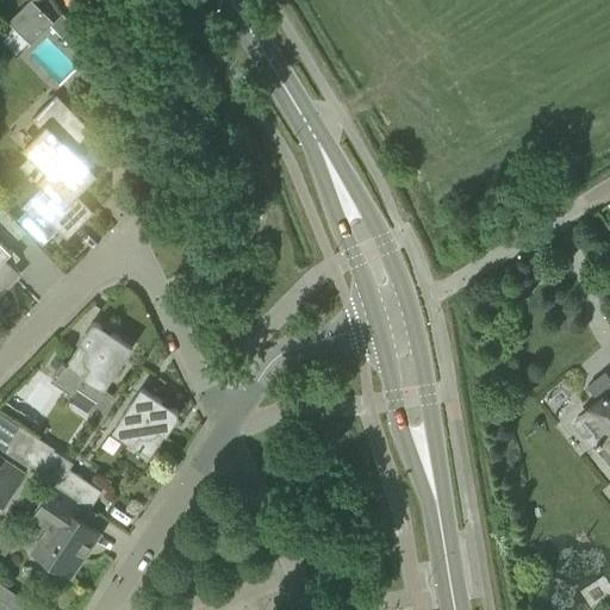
[(23,0),(7,16),(30,39),(53,17),(36,0),(23,0)]
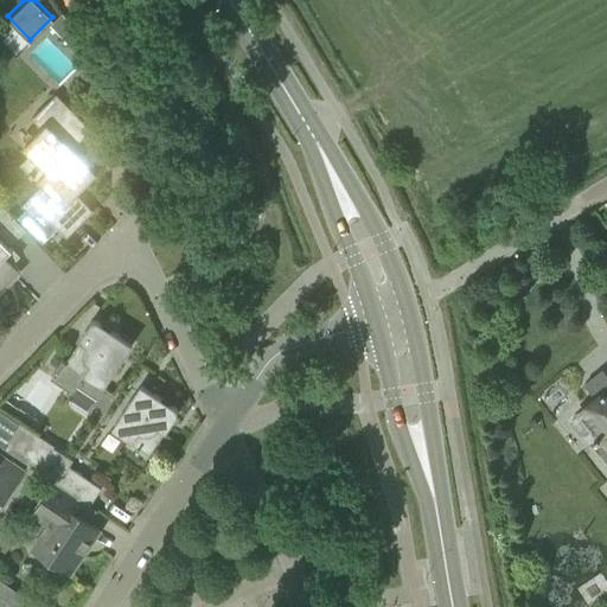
[(40,185),(20,205),(25,210),(17,218),(42,243),(52,232),(51,231),(55,227),(66,237),(93,211),(76,193),(96,173),(69,146),(88,127),(56,94),(31,119),(40,129),(32,136),(39,144),(19,164),(40,185)]
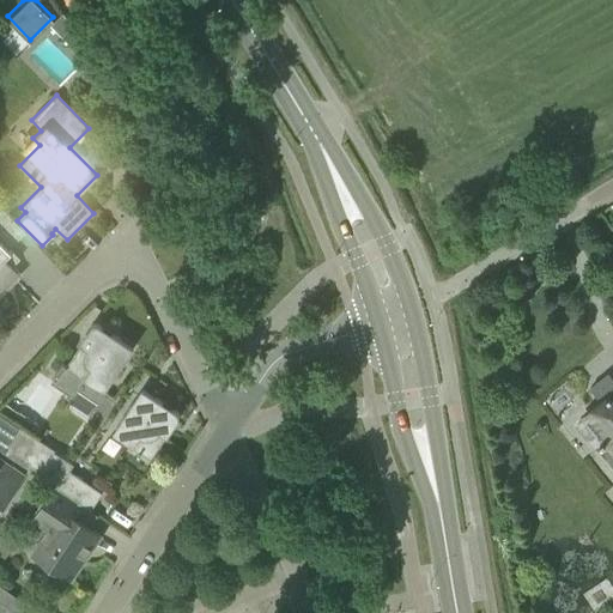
[(0,292),(19,274),(10,265),(17,258),(0,241),(0,216),(5,212),(0,206),(0,292)]
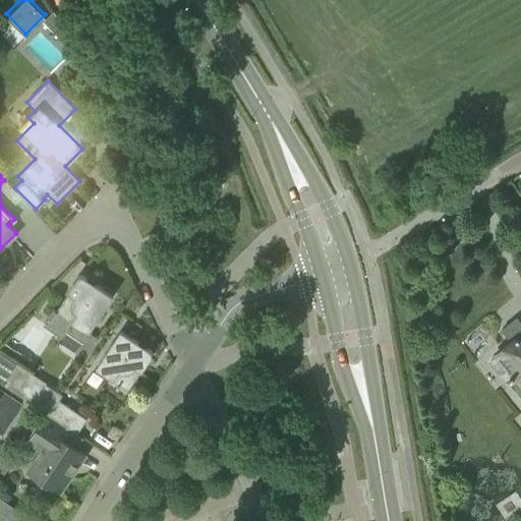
[(83,340),(73,354),(84,360),(98,340),(89,334),(93,328),(104,310),(103,309),(112,296),(102,289),(102,288),(83,277),(82,276),(81,276),(79,276),(78,276),(77,277),(76,277),(76,278),(76,279),(75,280),(75,281),(55,311),(52,309),(43,325),(63,338),(68,331),(83,340)]
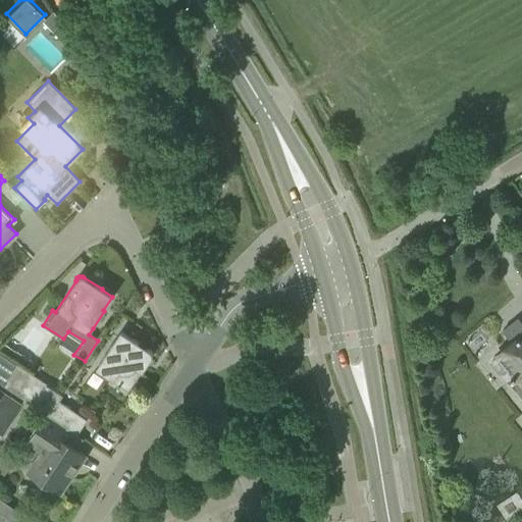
[(521,322),(518,318),(502,330),(512,343),(499,353),(516,373),(509,378),(521,394),(521,322)]
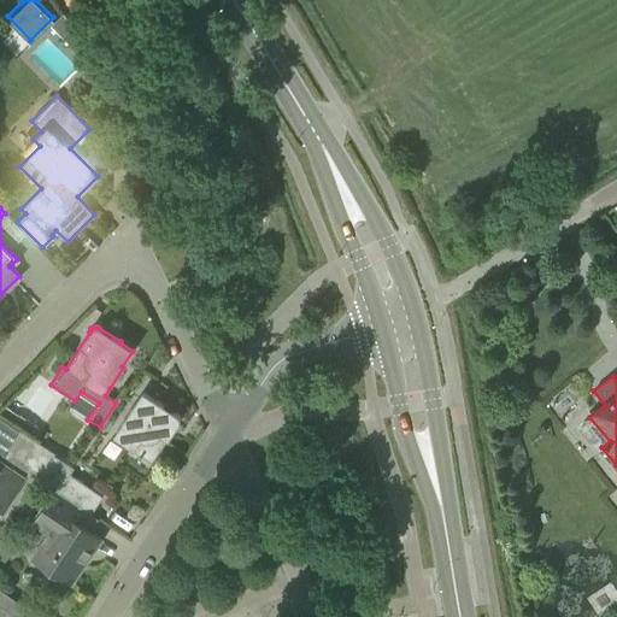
[(137,456),(140,458),(141,457),(142,457),(144,456),(152,462),(175,425),(177,425),(177,424),(178,423),(180,422),(180,419),(180,418),(180,417),(178,416),(177,415),(156,400),(154,401),(142,393),(131,409),(130,409),(117,428),(112,435),(140,453),(137,456)]
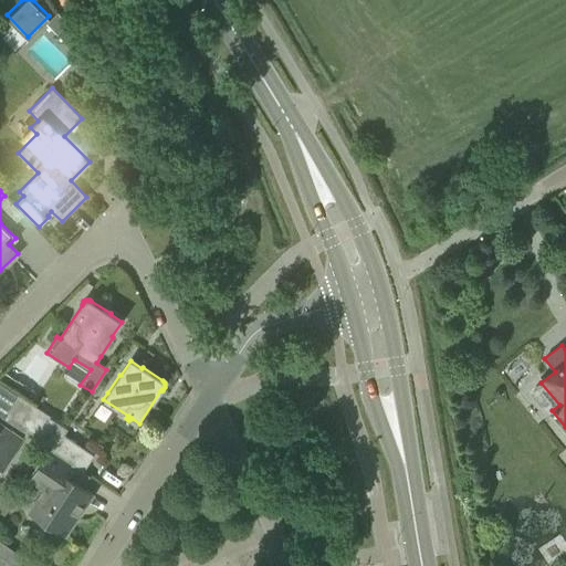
[(2,417),(53,451),(63,435),(67,429),(59,423),(59,422),(18,394),(2,417)]
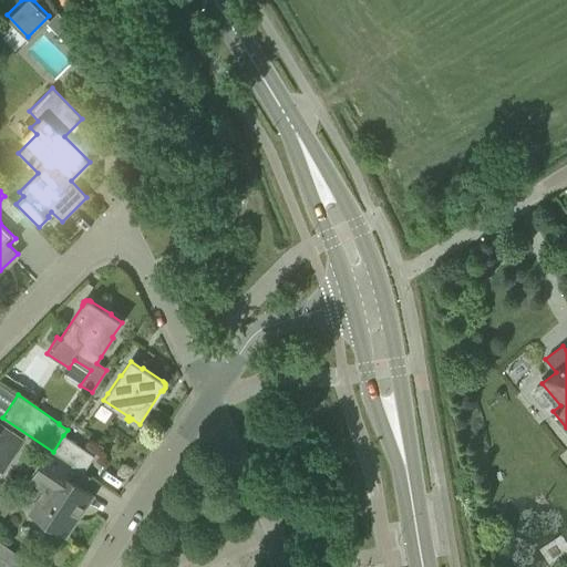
[(0,465),(3,468),(22,440),(0,424),(0,465)]
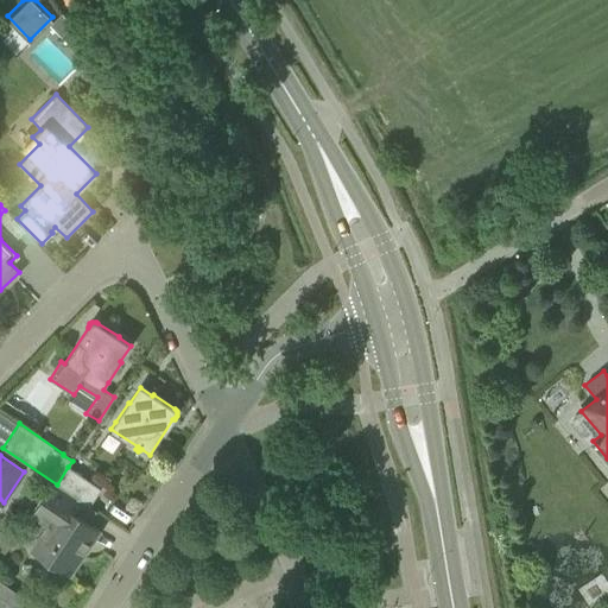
[(68,467),(57,485),(89,507),(101,489),(68,467)]
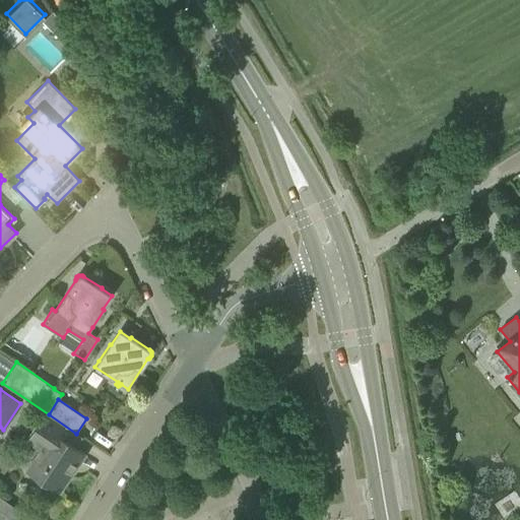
[(41,448),(26,470),(44,481),(60,493),(85,454),(57,435),(63,425),(46,413),(40,424),(38,423),(26,439),(41,448)]
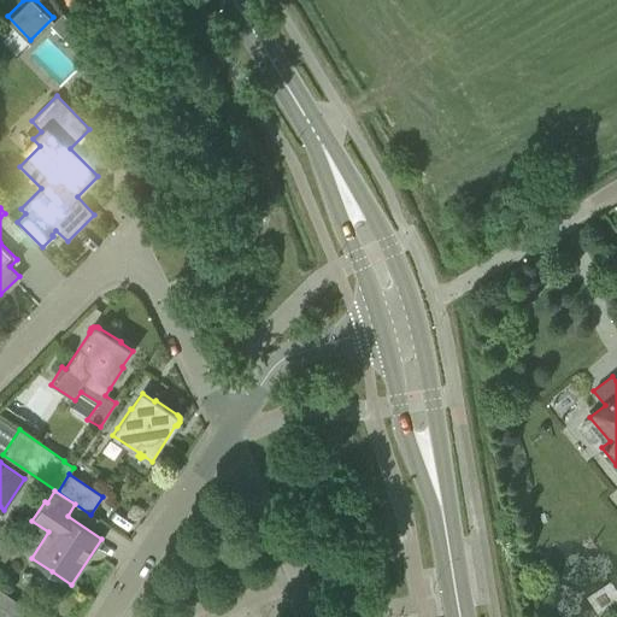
[(3,533),(0,534),(0,556),(3,559),(16,545),(3,533)]
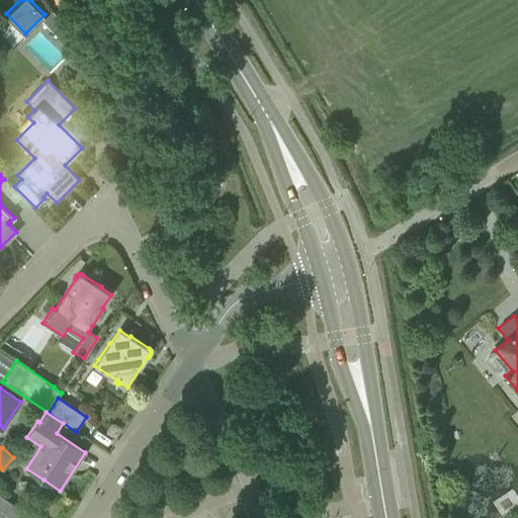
[(12,517),(0,509),(0,517),(12,517)]
